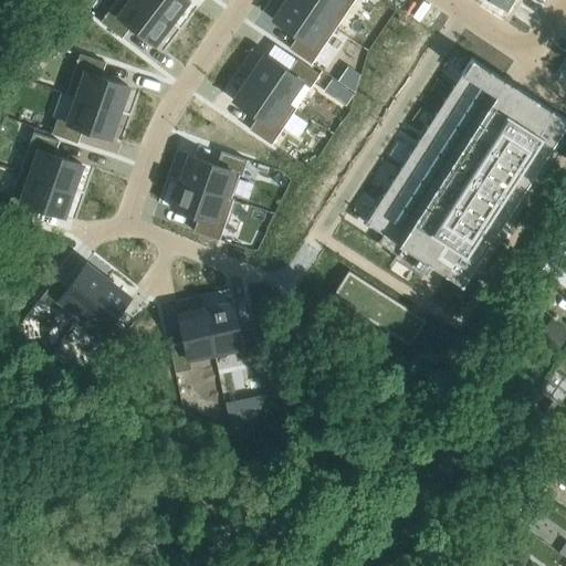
[(143,0),(116,0),(101,21),(122,38),(130,25),(154,44),(171,22),(143,0)]
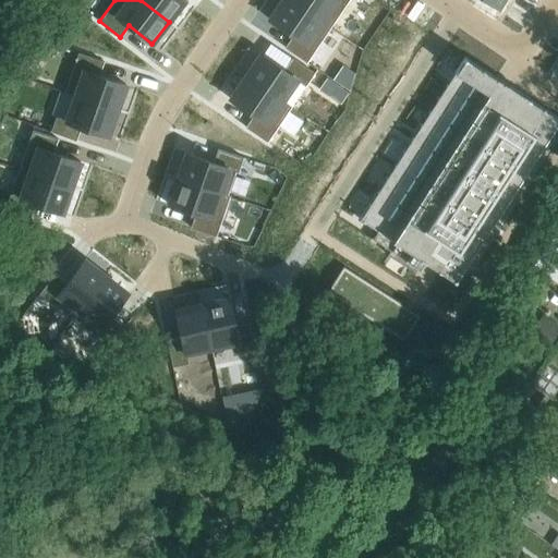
[(141,0),(169,22),(184,0),(141,0)]
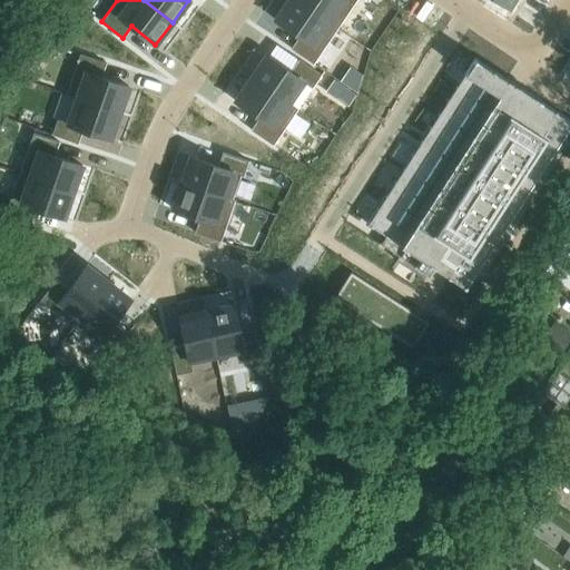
[(296,0),(287,0),(275,19),(300,36),(291,48),(314,64),(337,28),(296,0)]
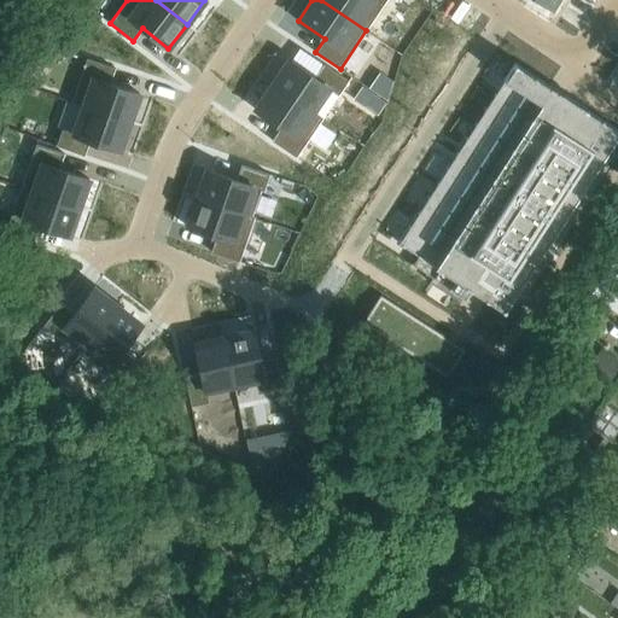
[(321,0),(366,30),(386,0),(321,0)]
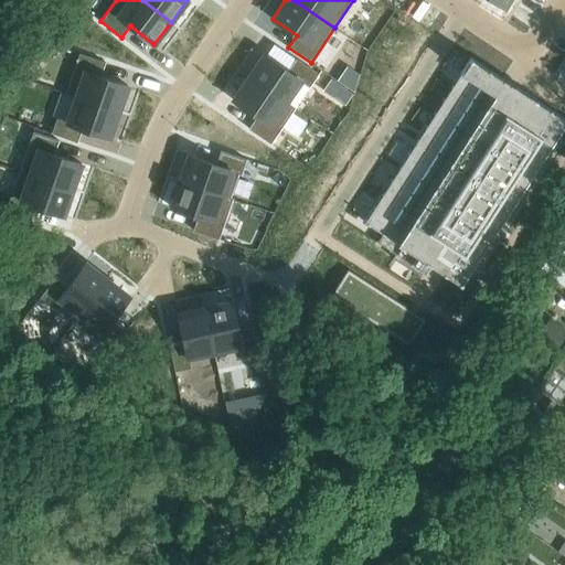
[(80,53),(65,94),(75,97),(75,96),(119,112),(128,85),(100,76),(105,62),(80,53)]
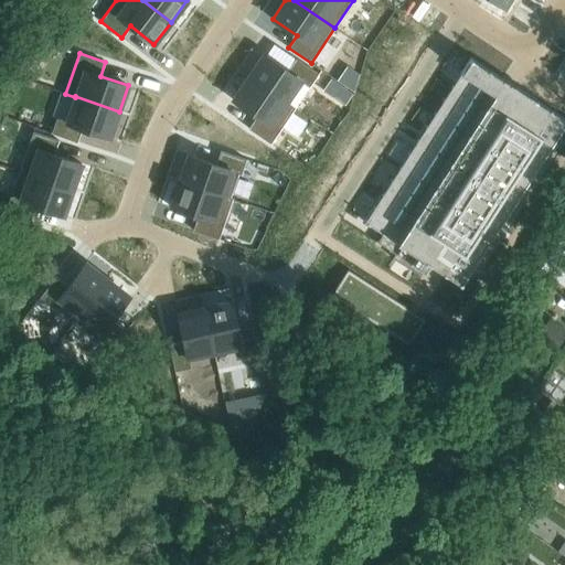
[(264,54),(248,76),(286,103),(287,102),(300,81),(309,87),(319,73),(296,59),(288,71),(264,54)]
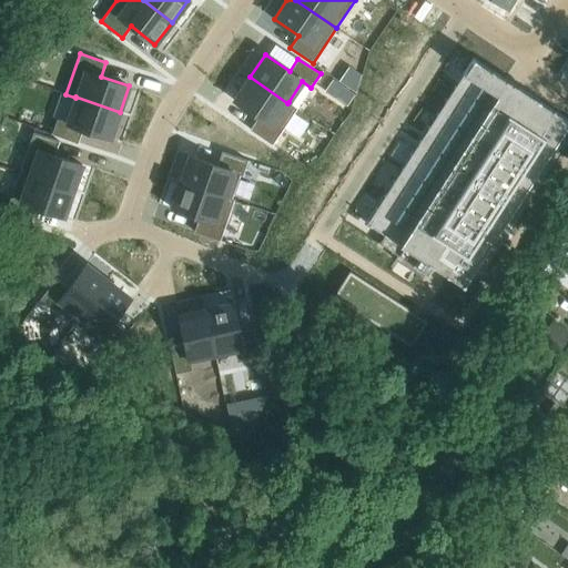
[(464,286),(558,139),(567,123),(567,118),(539,101),(540,100),(506,78),(505,79),(474,58),(366,223),(384,234),(379,243),(397,255),(395,260),(421,275),(423,272),(427,274),(432,265),(464,286)]
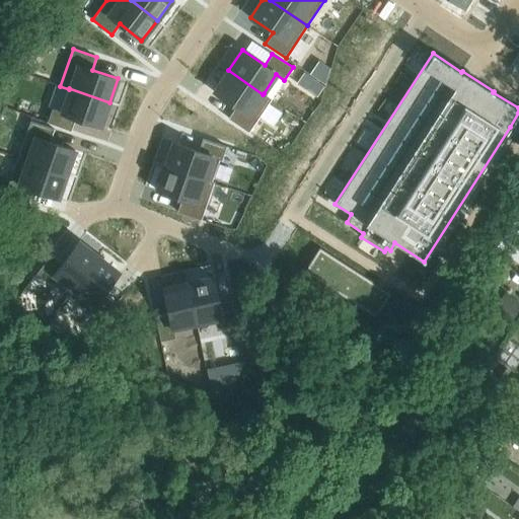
[(303,99),(329,114),(349,77),(322,63),(303,99)]
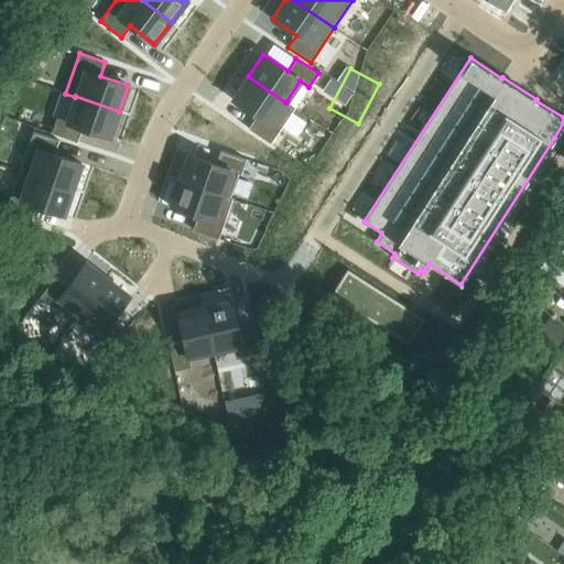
[(248,76),(232,99),(257,116),(248,128),(271,143),(295,107),(286,101),(285,102),(248,76)]
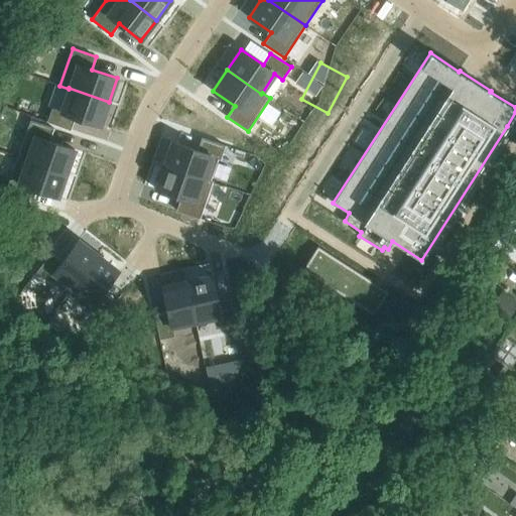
[(303,72),(295,83),(302,88),(309,77),(303,72)]
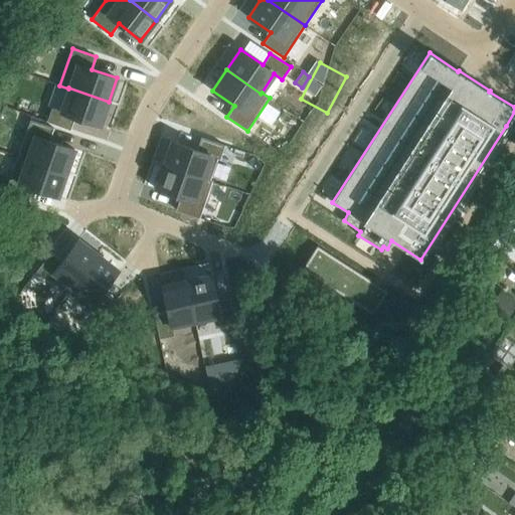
[(52,107),(47,121),(70,130),(74,117),(101,126),(109,102),(68,88),(68,89),(61,111),(52,107)]
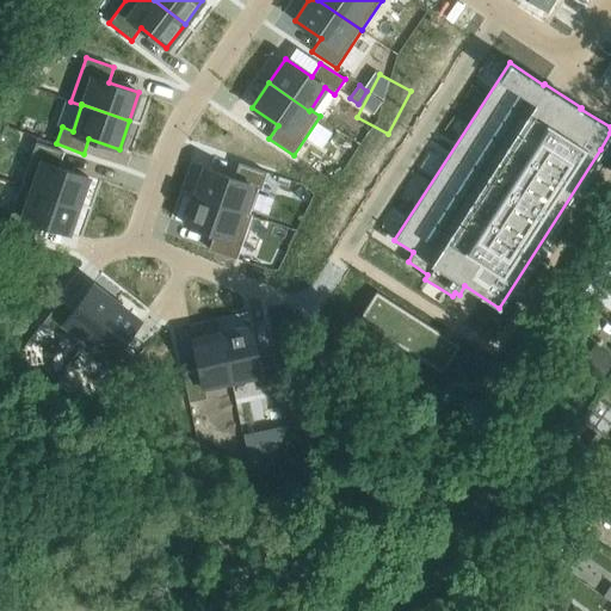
[(36,142),(22,185),(79,205),(88,177),(59,167),(63,152),(36,142)]
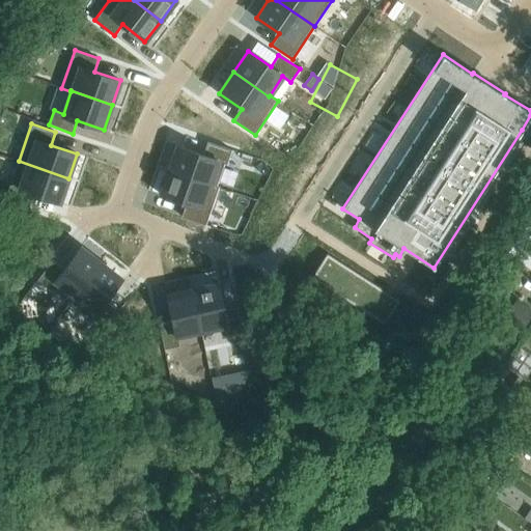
[(177,145),(168,169),(217,186),(224,163),(227,164),(231,149),(207,141),(203,155),(177,145)]
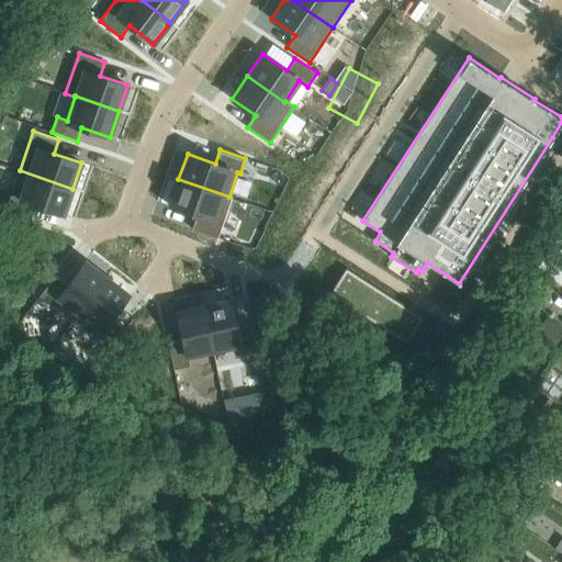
[(20,170),(6,210),(31,218),(36,205),(64,215),(72,189),(20,170)]
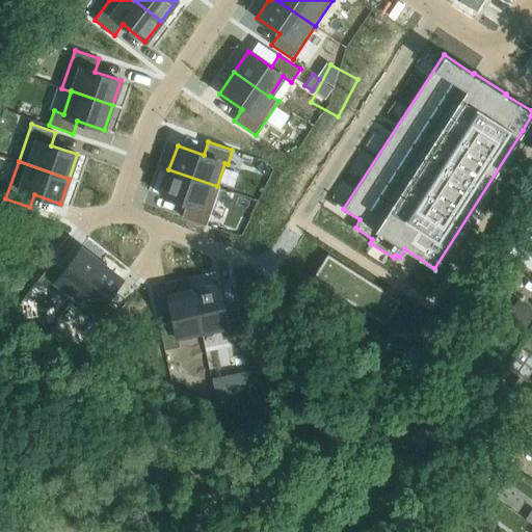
[(168,169),(160,194),(186,204),(182,216),(206,225),(219,186),(217,186),(168,169)]
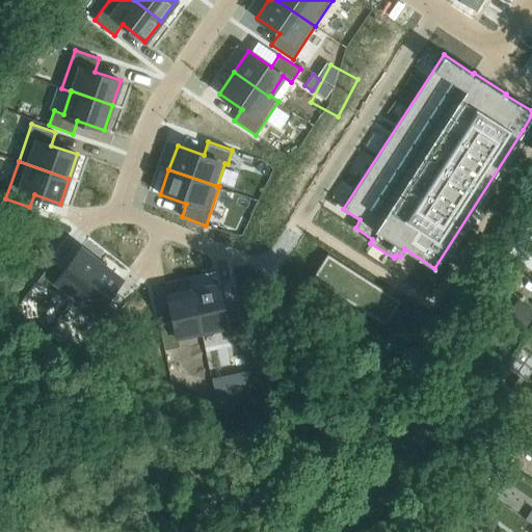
[(509,254),(531,269),(531,227),(529,225),(509,254)]
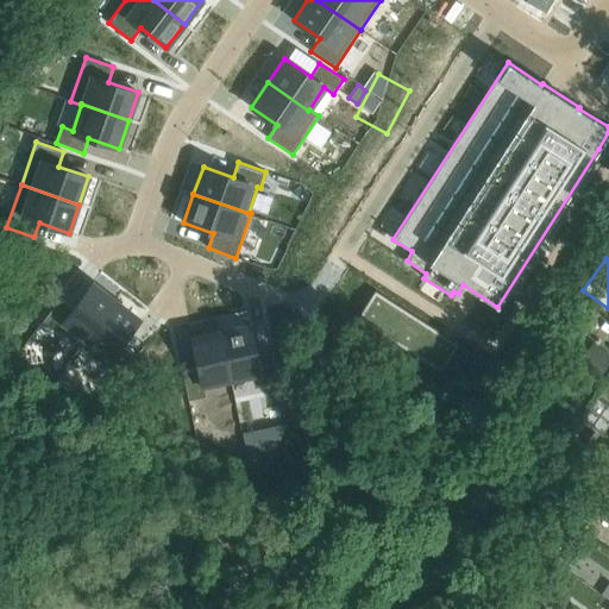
[(61,297),(43,321),(79,349),(117,301),(93,283),(74,307),(61,297)]
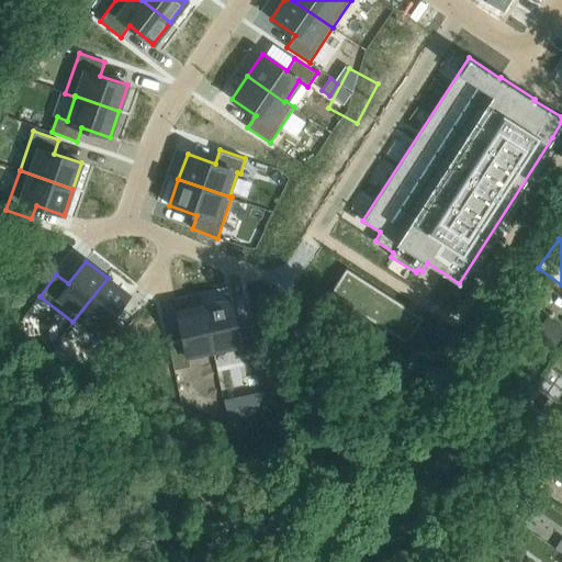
[(346,268),(329,294),(407,345),(424,318),(346,268)]
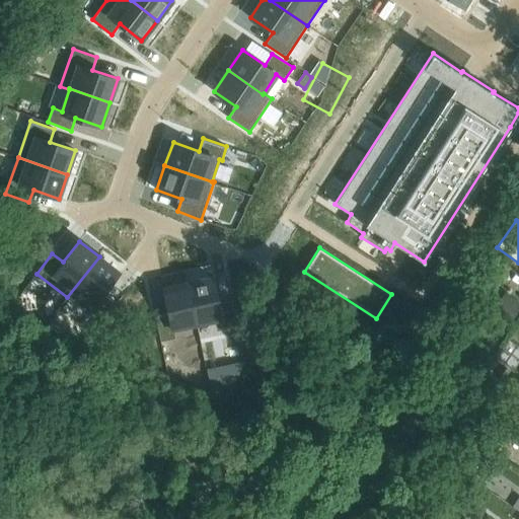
[(99,256),(67,297),(98,321),(114,301),(102,293),(119,272),(99,256)]
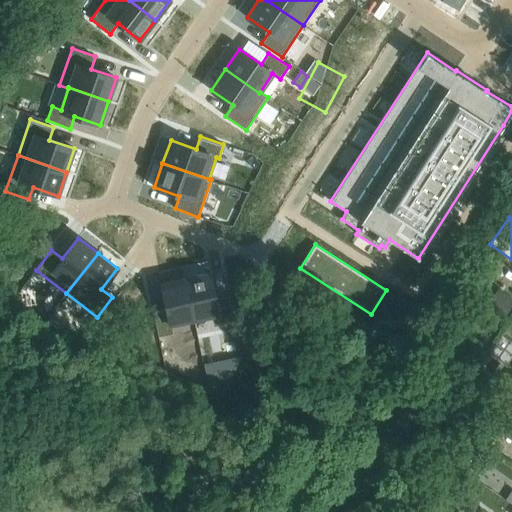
[(210,273),(185,278),(194,319),(217,314),(219,324),(233,320),(228,296),(215,299),(210,273)]
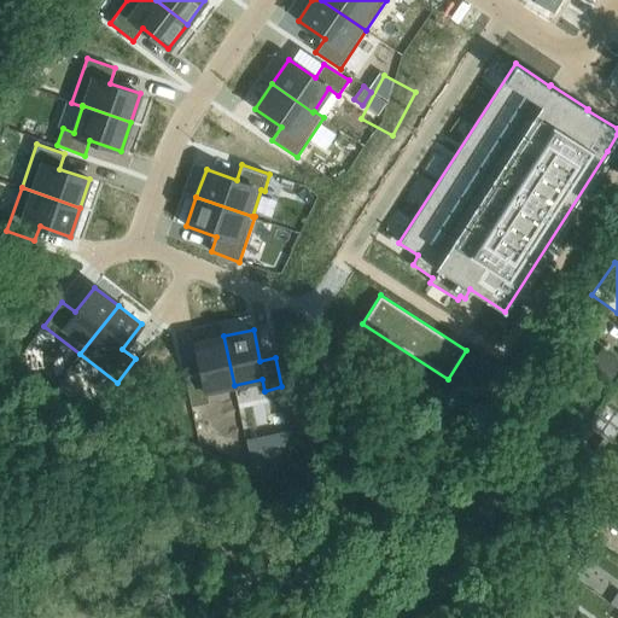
[(200,374),(185,377),(191,406),(209,402),(207,391),(234,385),(223,336),(194,343),(200,374)]
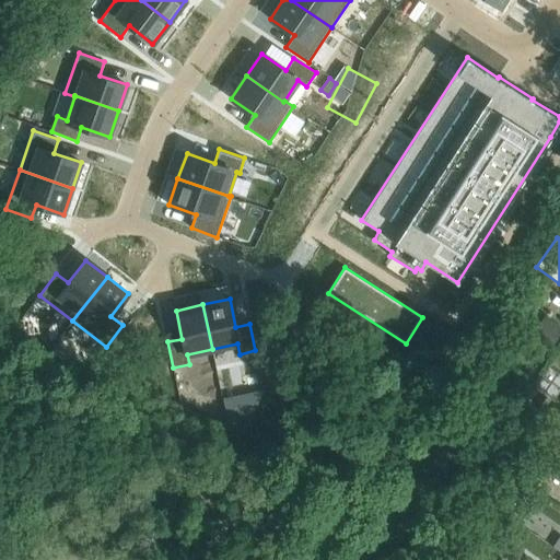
[(559,326),(545,315),(532,333),(549,346),(559,331),(559,326)]
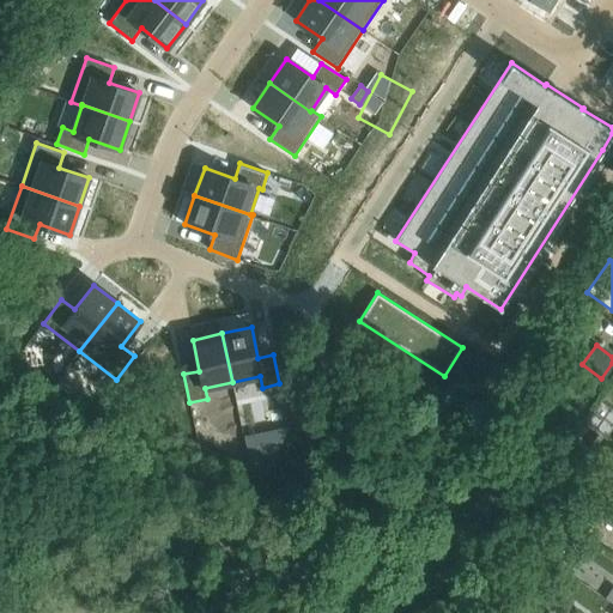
[(612,504),(600,497),(589,513),(612,528),(612,504)]
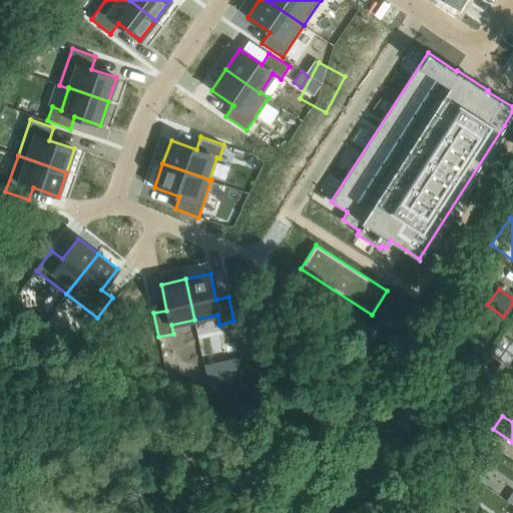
[(436,512),(442,506),(436,501),(426,512),(436,512)]
